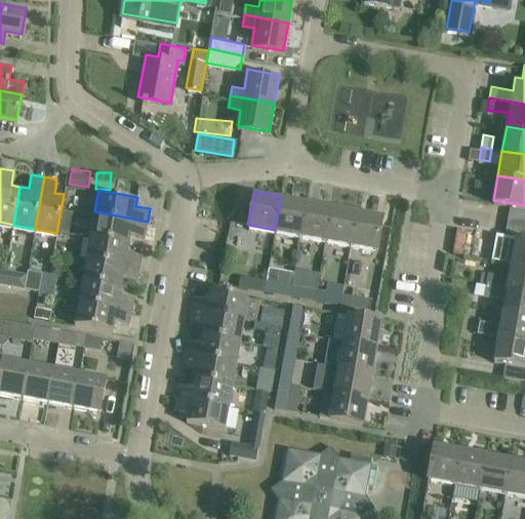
[(281,196),(275,230),(300,234),(306,200),(281,196)]
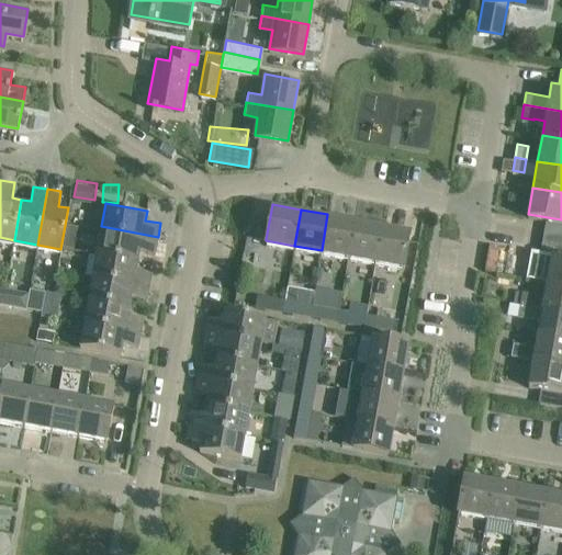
[(327,214),(322,250),(348,256),(355,219),(327,214)]
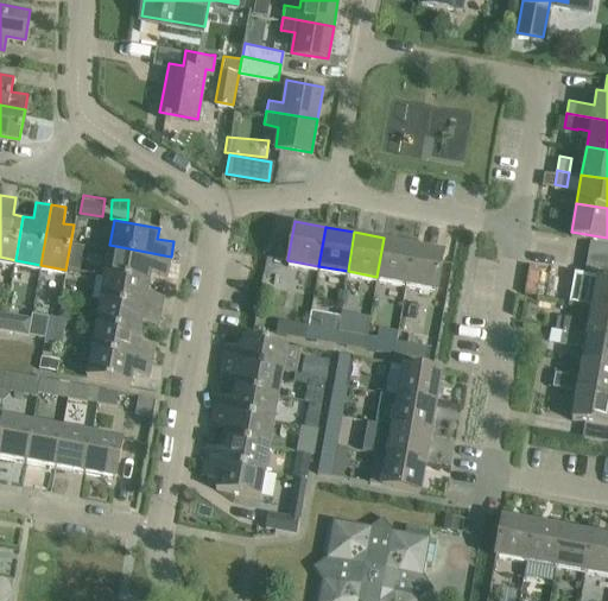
[(384,238),(377,277),(406,282),(413,242),(384,238)]
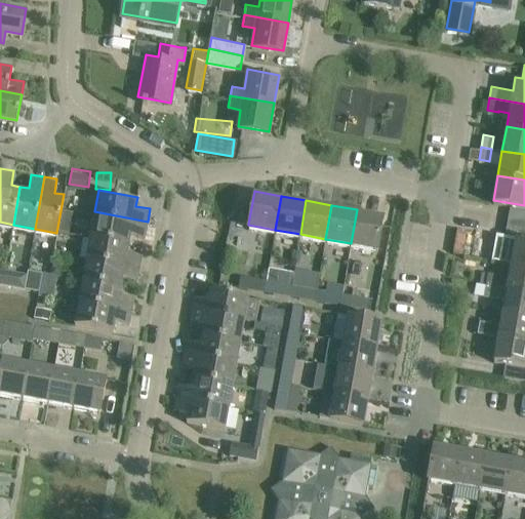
[(357,209),(351,243),(377,248),(384,214),(357,209)]
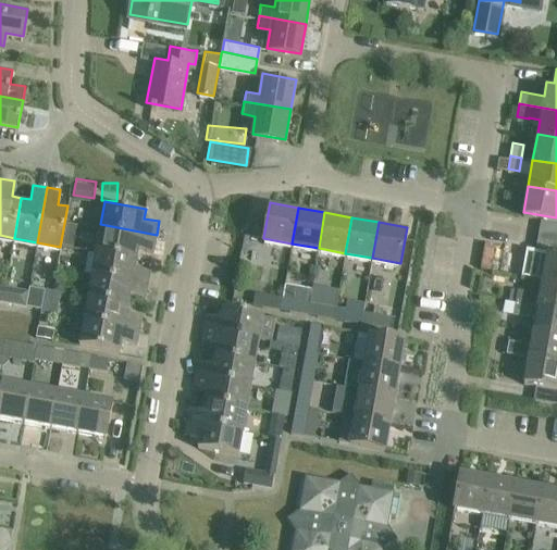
[(153,248),(157,235),(100,224),(96,248),(137,254),(139,246),(153,248)]
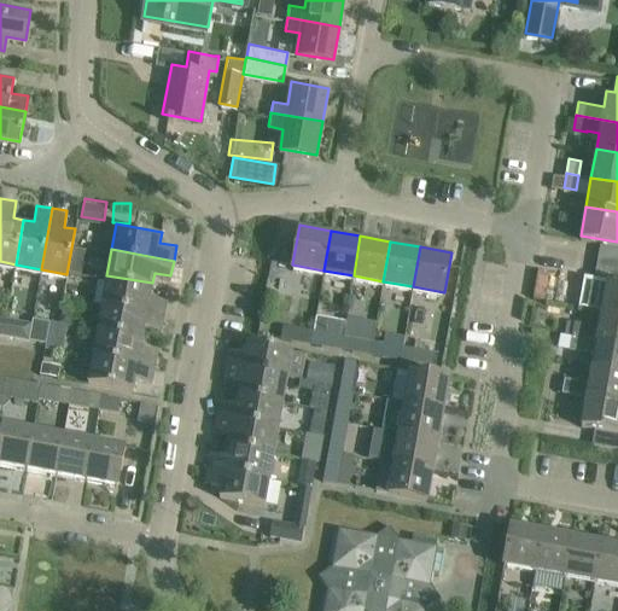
[(150,294),(152,283),(106,275),(103,301),(164,312),(167,297),(150,294)]
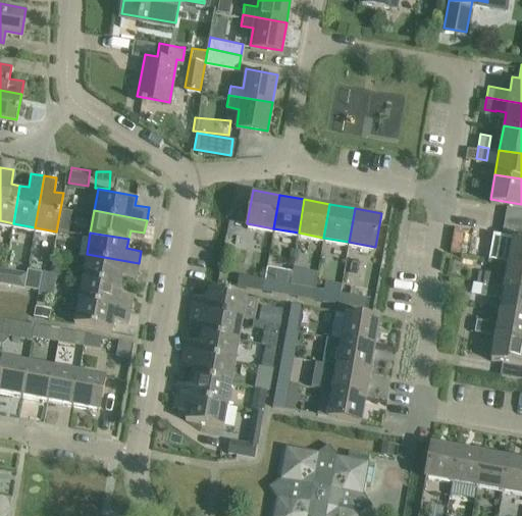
[(521,236),(513,235),(509,259),(521,261),(521,236)]
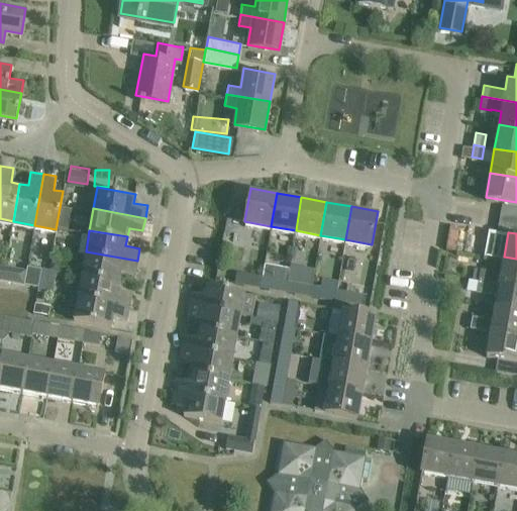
[(135,274),(137,261),(86,251),(82,273),(119,280),(121,271),(135,274)]
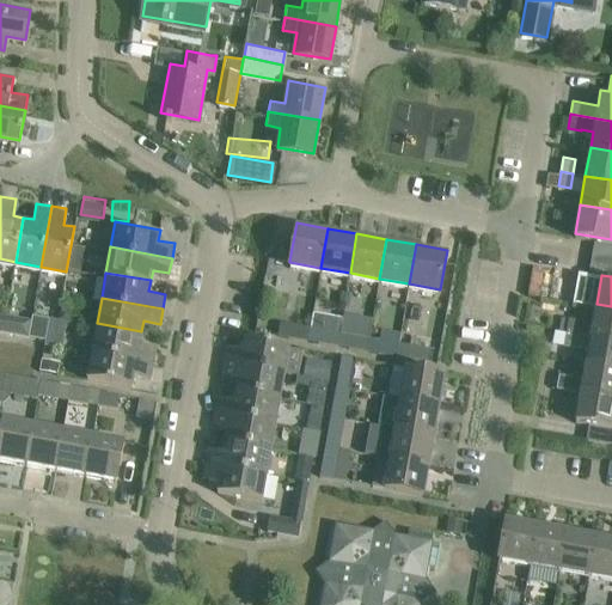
[(60,304),(57,316),(67,317),(66,318),(71,319),(72,311),(67,305),(60,304)]
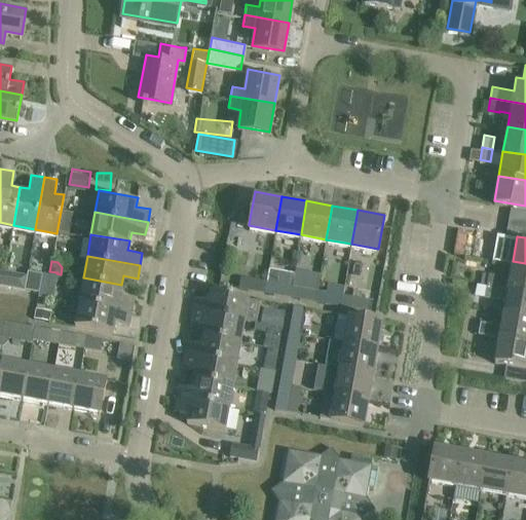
[(487,282),(525,288),(525,263),(513,261),(510,275),(499,273),(499,272),(489,270),(487,282)]
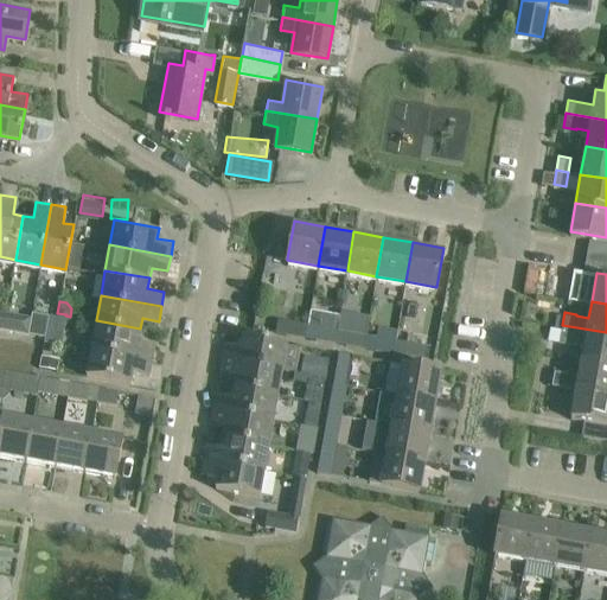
[(311,305),(308,321),(319,323),(317,336),(336,339),(338,326),(332,325),(334,310),(321,307),(311,305)]
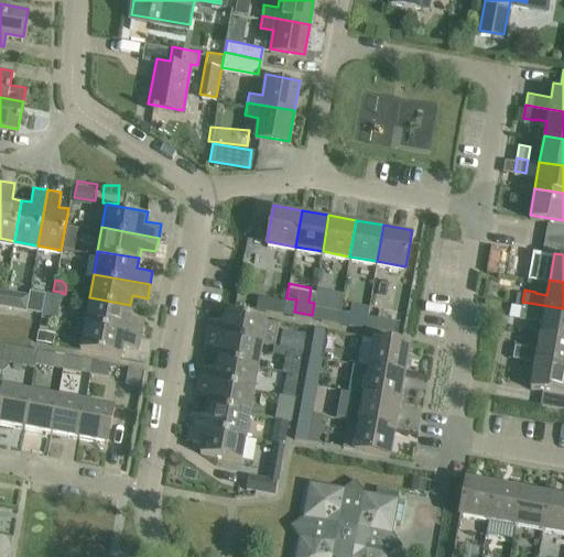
[(29,290),(6,285),(2,302),(25,306),(29,290)]
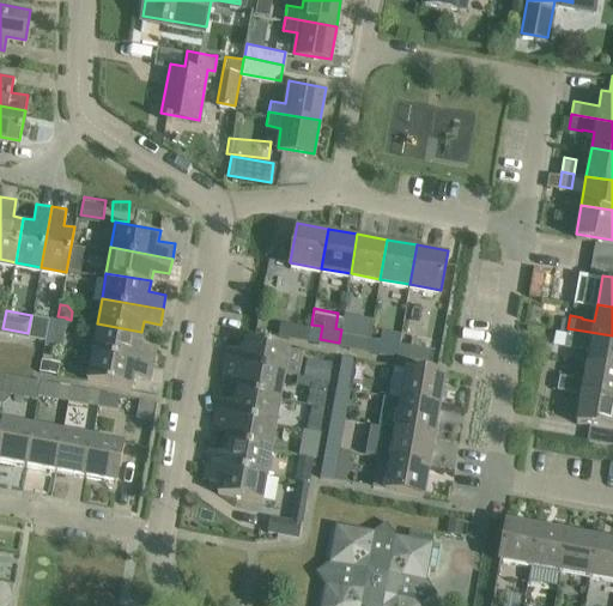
[(32,311),(31,315),(28,333),(46,337),(47,328),(49,314),(32,311)]
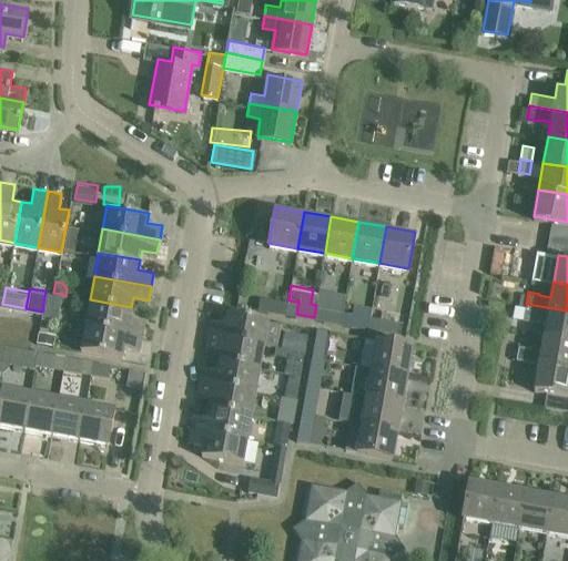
[(271,297),(269,308),(286,312),(288,301),(271,297)]
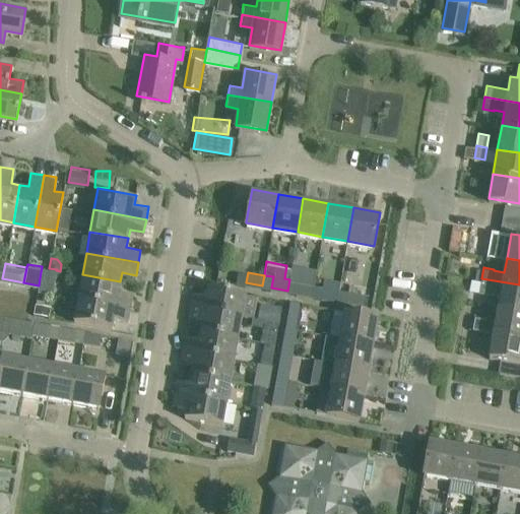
[(119,291),(120,281),(82,274),(78,297),(130,306),(132,293),(119,291)]
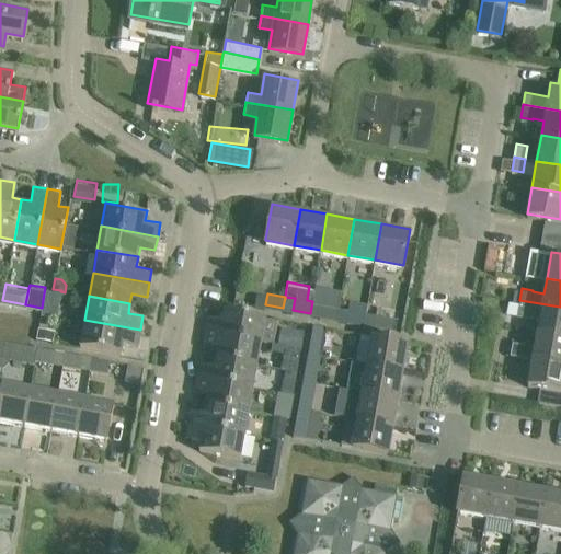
[(347,308),(348,308),(346,320),(364,323),(368,301),(350,298),(347,308)]
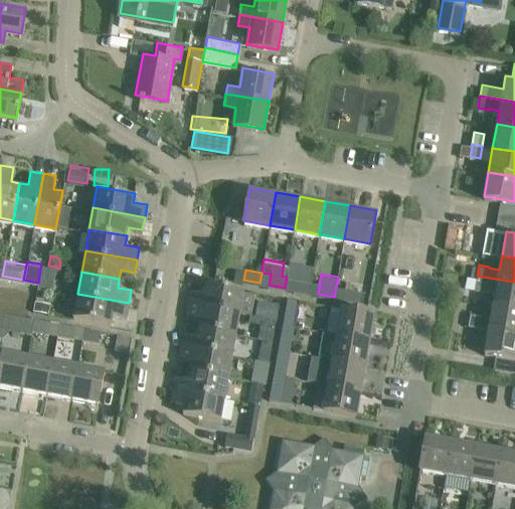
[(38,283),(37,287),(49,289),(51,278),(39,276),(38,283)]
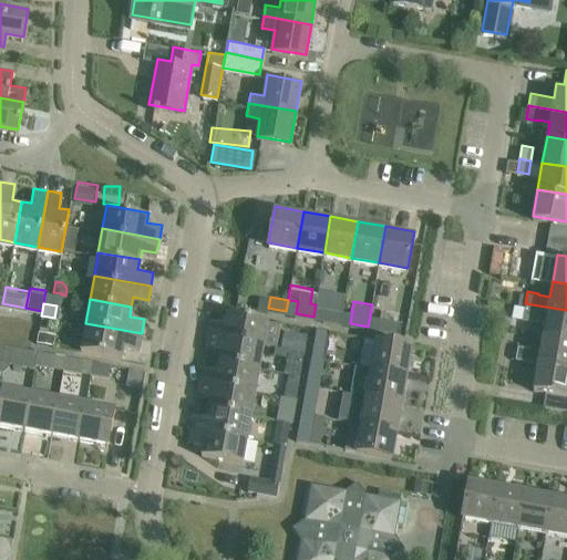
[(545,320),(543,334),(566,338),(566,310),(525,303),(523,317),(545,320)]
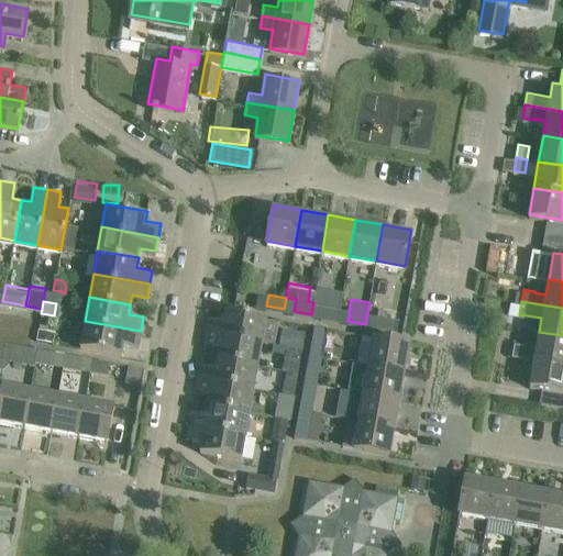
[(320,315),(339,319),(341,307),(322,304),(320,315)]
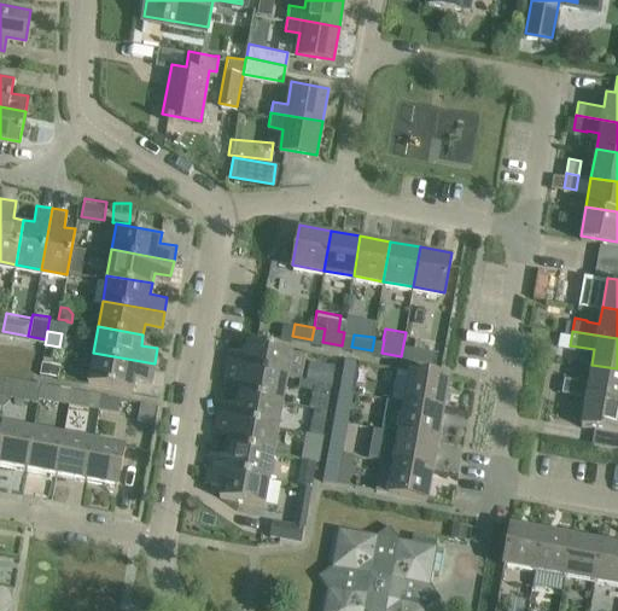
[(229,345),(227,361),(287,372),(292,345),(248,338),(245,349),(229,345)]
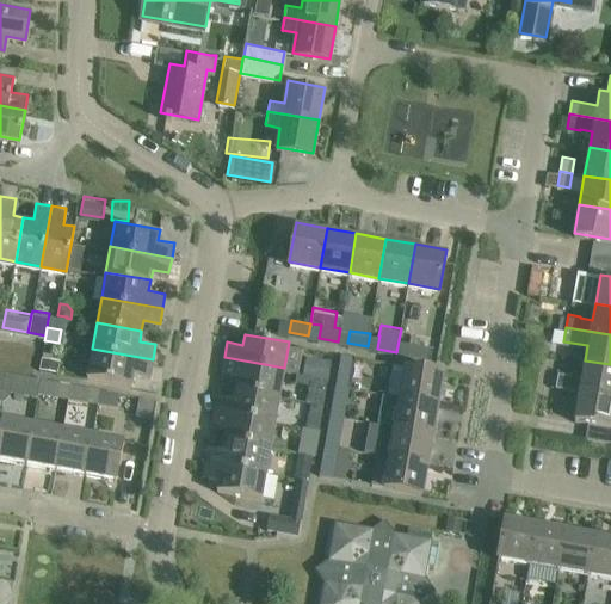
[(407,353),(426,357),(429,344),(409,340),(407,353)]
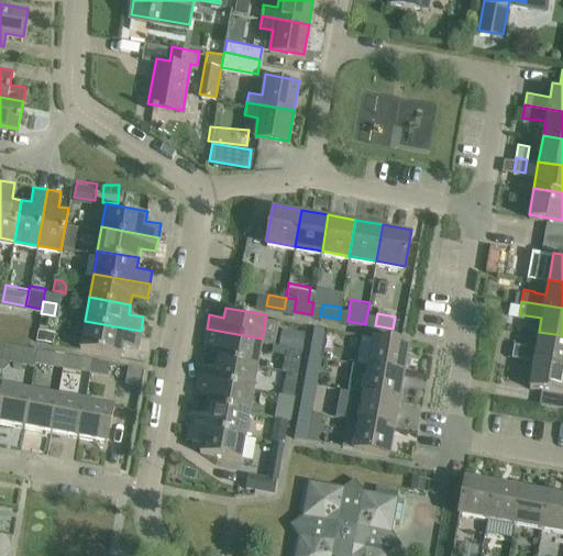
[(139,344),(141,331),(85,321),(80,344),(121,352),(123,342),(139,344)]
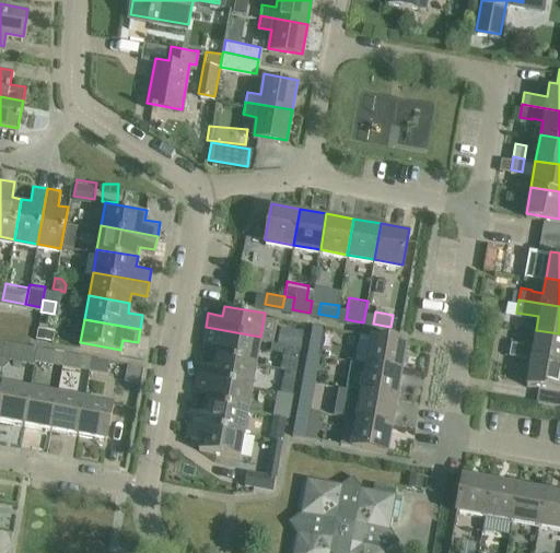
[(38,324),(37,333),(53,337),(55,327),(38,324)]
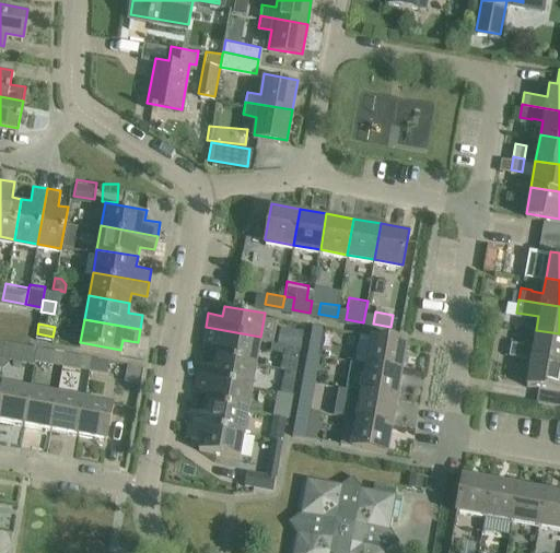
[(260,337),(206,327),(202,341),(218,343),(216,353),(257,360),(260,337)]
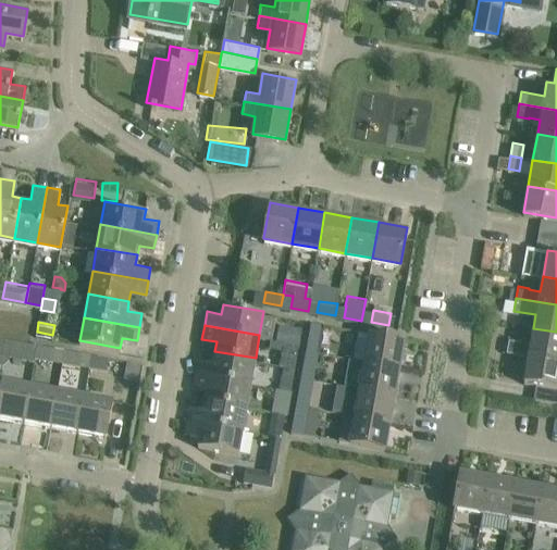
[(354,357),(363,359),(400,364),(405,337),(369,330),(359,328),(354,357)]
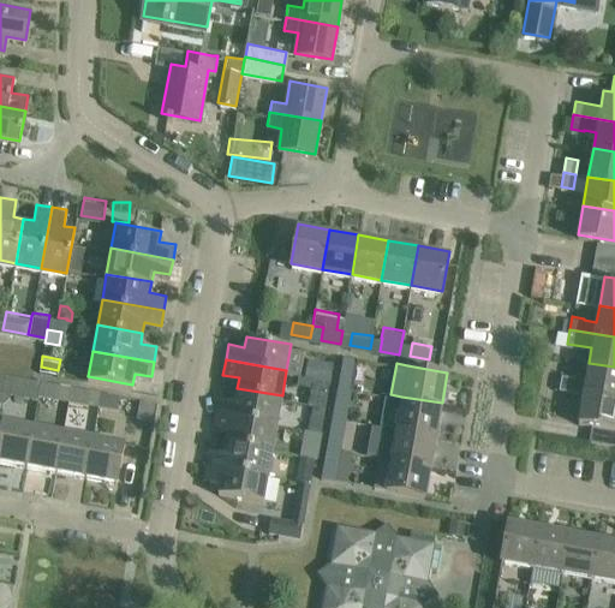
[(584,392),(614,397),(614,367),(589,363),(586,376),(562,373),(559,386),(584,391),(584,392)]
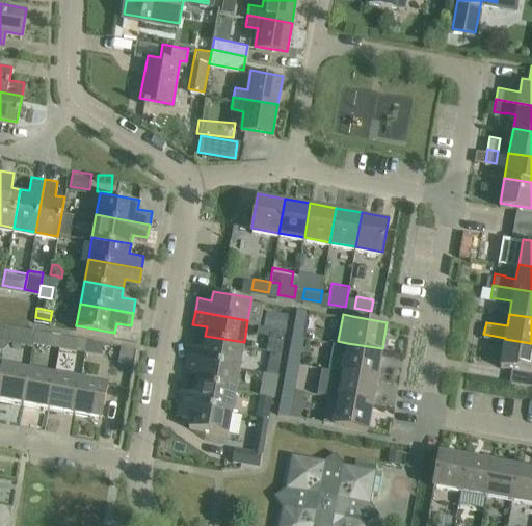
[(307,318),(295,316),(292,333),(303,335),(307,318)]
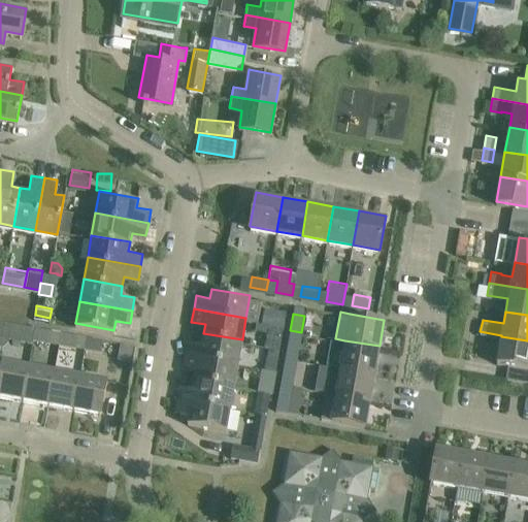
[(34,336),(33,336),(35,325),(0,318),(0,344),(1,344),(3,331),(34,337),(34,336)]
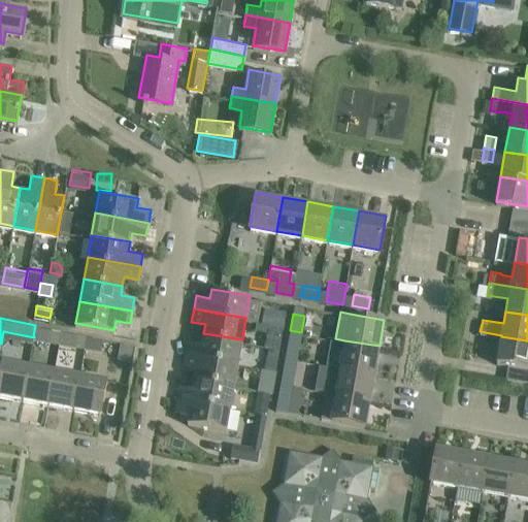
[(59,343),(59,340),(61,329),(35,325),(33,336),(34,336),(34,337),(59,343)]
